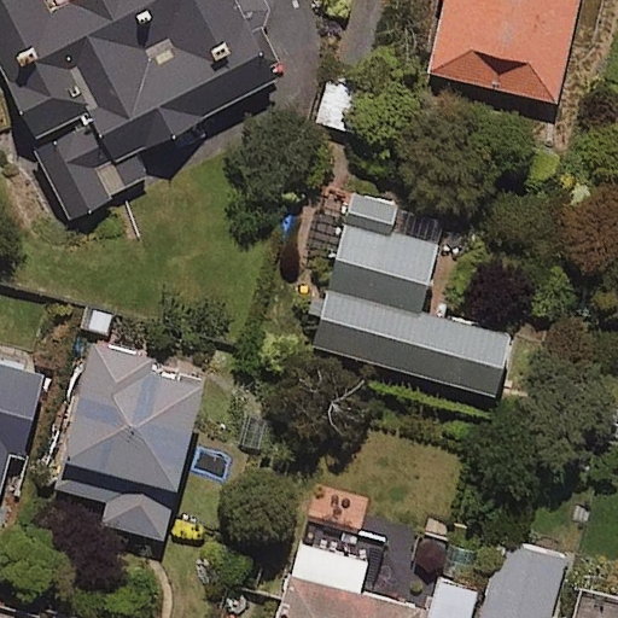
[(71,0),(50,11),(44,0),(0,0),(0,76),(69,219),(149,180),(135,151),(284,79),(256,23),(270,16),(262,0),(71,0)]
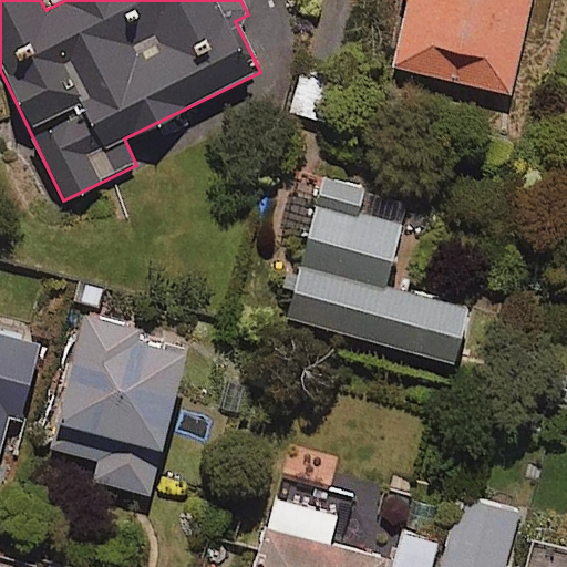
[(507,92),(527,0),(403,0),(389,66),(507,92)]
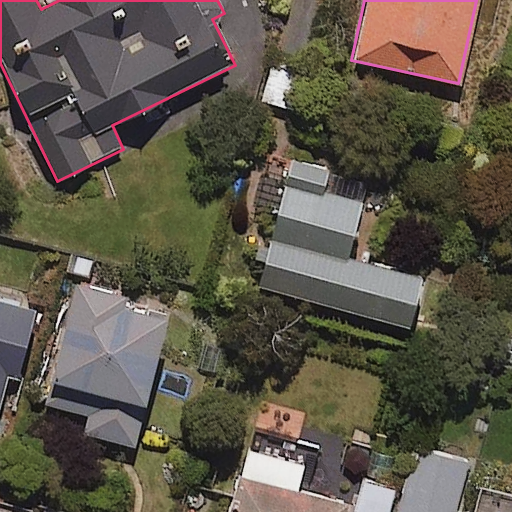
[(312,61),(276,51),(262,102),(298,112),(312,61)]
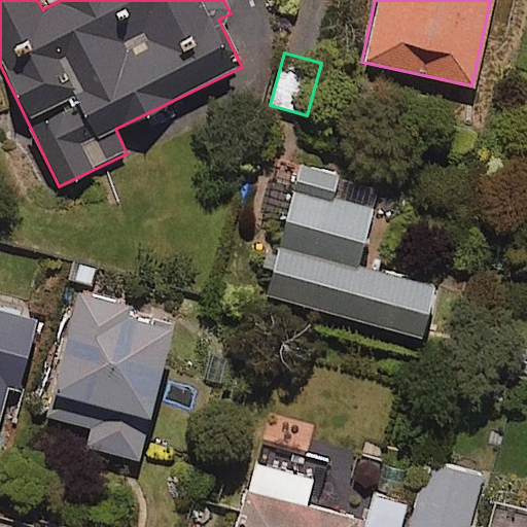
[(337,175),(300,165),(264,296),(419,339),(433,285),(356,265),(372,209),(330,198),(337,175)]
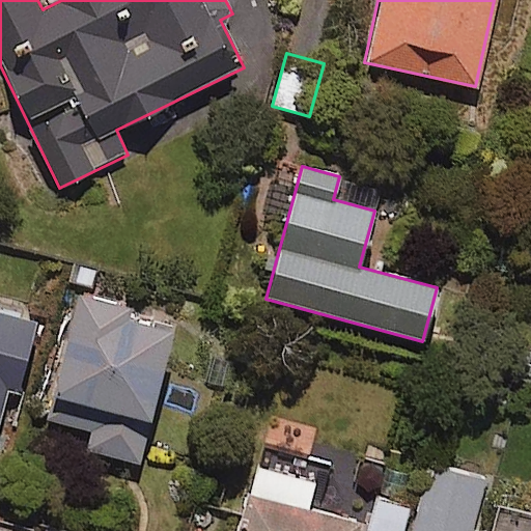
[(83,277),(51,376),(154,409),(185,309),(83,277)]
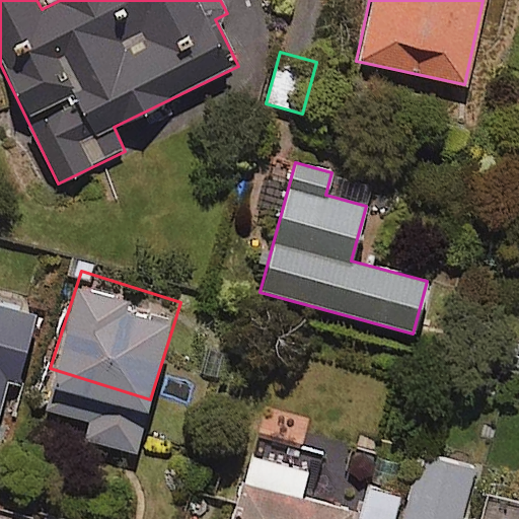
[(0,418),(6,420),(34,317),(0,307),(0,418)]
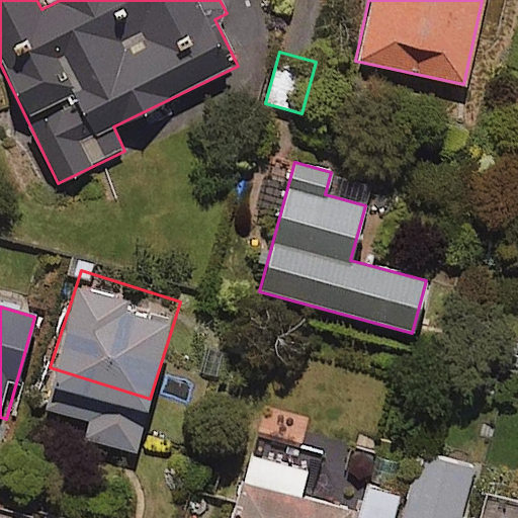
[(445,517),(460,465),(403,449),(382,517),(445,517)]
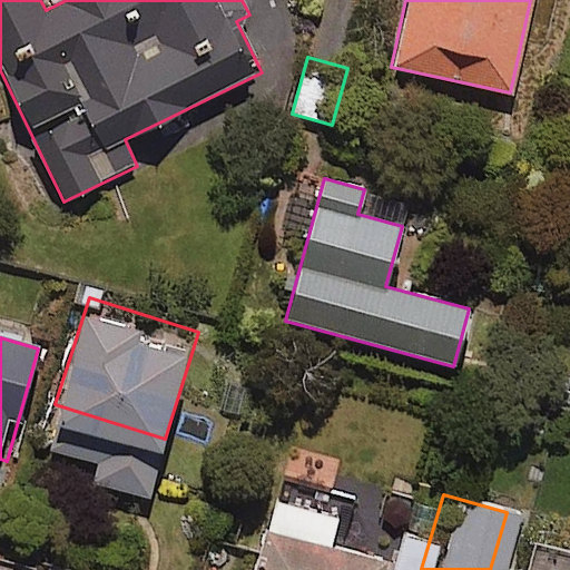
[(384,569),(411,569),(423,534),(390,523),(375,567),(384,569)]
